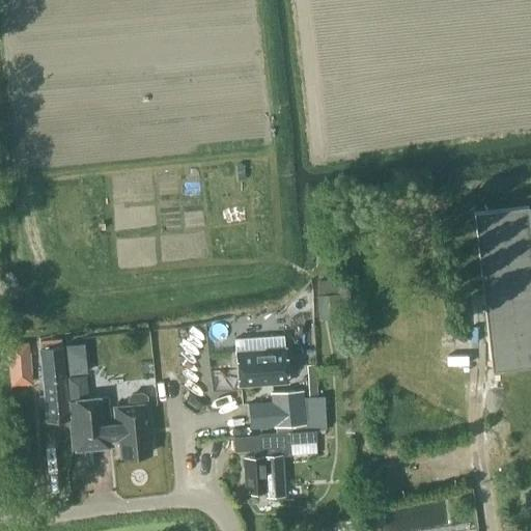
[(488,292),(493,337),(524,334),(526,364),(530,363),(530,296),(523,214),(476,218),(483,294),(488,292)]
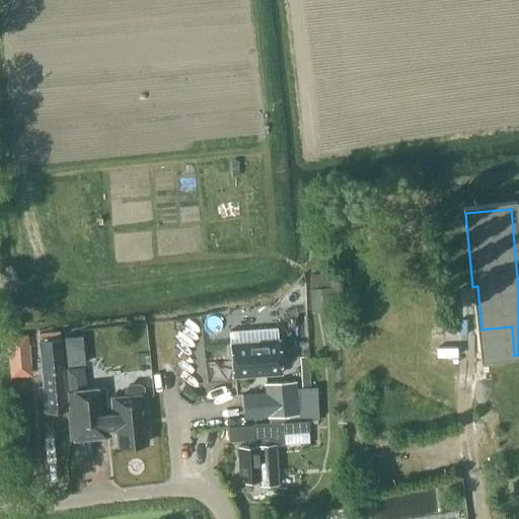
[(331,312),(330,287),(309,288),(310,313),(331,312)]
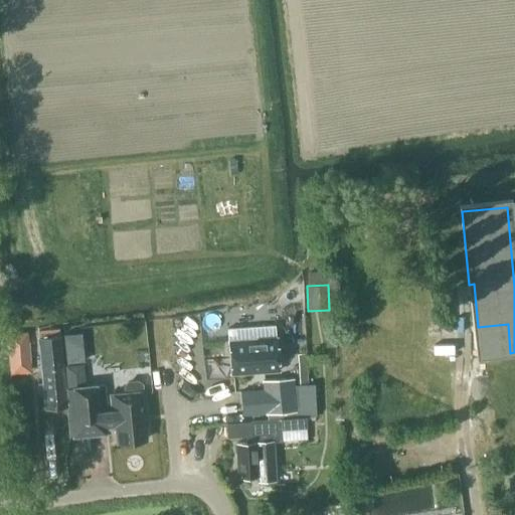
[(65,406),(58,336),(37,338),(44,408),(65,406)]
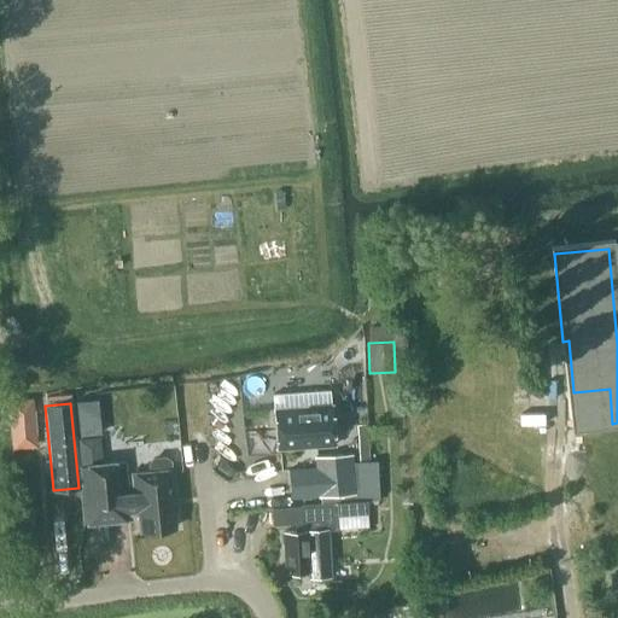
[(273,409),(277,449),(334,445),(331,406),(273,409)]
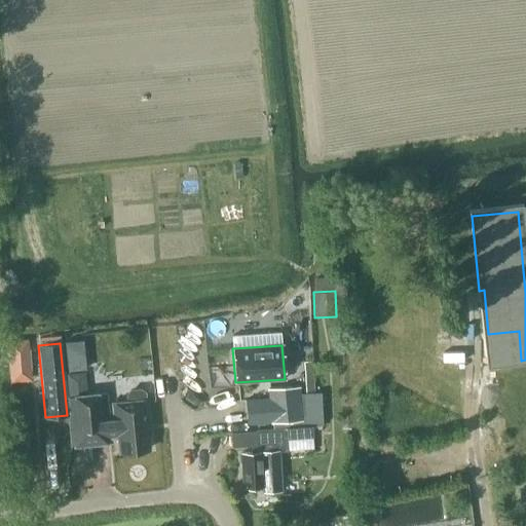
[(31,372),(29,350),(7,352),(8,373),(31,372)]
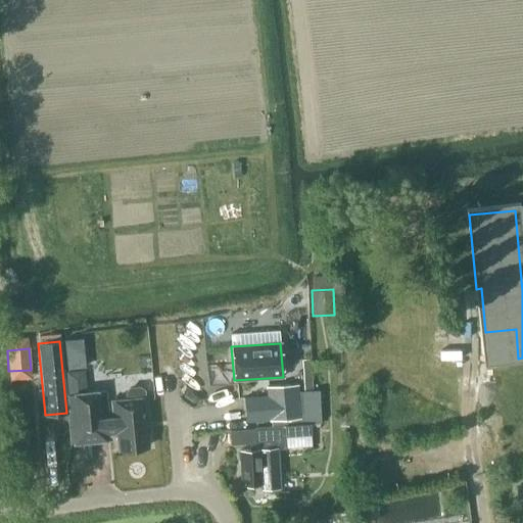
[(117,448),(146,446),(144,420),(147,420),(144,388),(140,386),(129,387),(125,392),(126,399),(113,400),(114,418),(107,418),(104,390),(86,392),(84,370),(65,372),(67,394),(64,394),(66,413),(67,413),(69,442),(108,439),(108,434),(116,433),(117,448)]
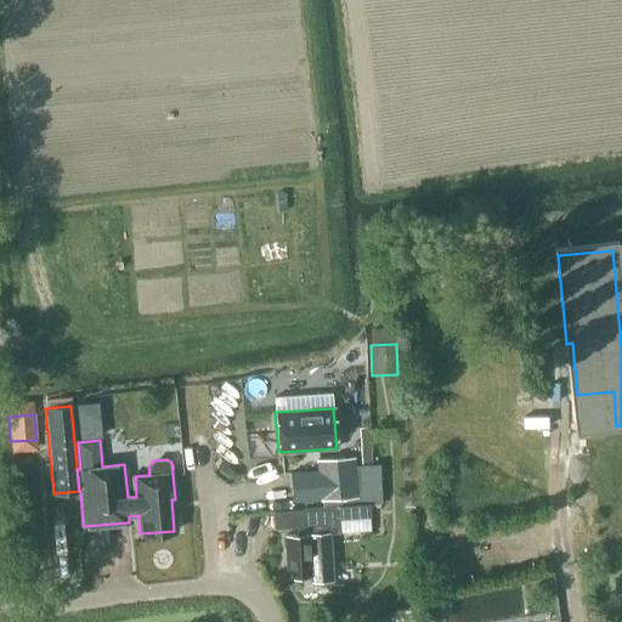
[(321,501),(357,497),(354,457),(316,461),(321,501)]
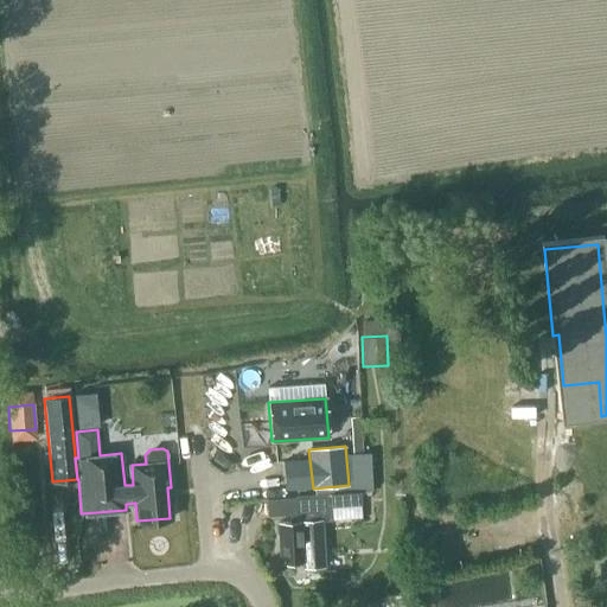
[(278,523),(276,523),(278,536),(279,536),(280,562),(302,561),(302,567),(324,564),(320,521),(330,519),(328,506),(360,504),(359,490),(372,490),(370,453),(363,453),(353,454),(350,454),(353,491),(327,493),(294,496),(294,497),(295,515),(296,522),(289,522),(278,523)]
